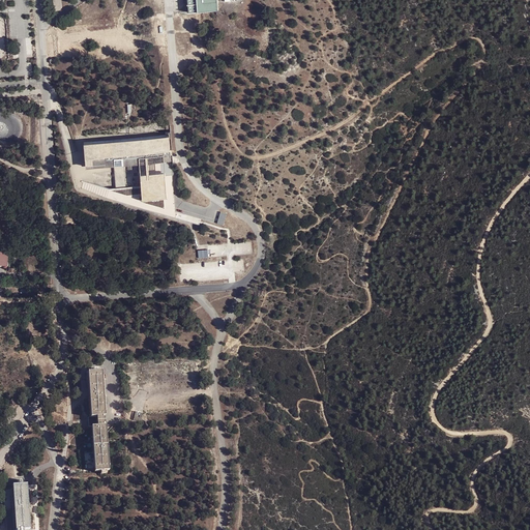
[(217,0),(186,0),(187,12),(218,10),(217,0)]
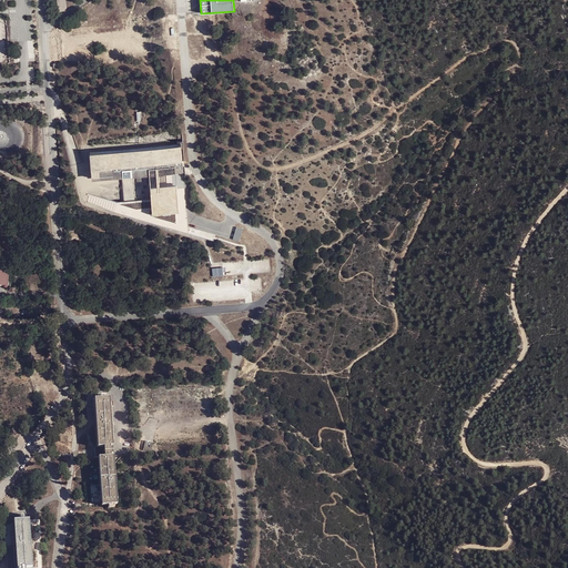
[(181,144),(90,152),(92,178),(92,180),(121,176),(133,176),(150,174),(151,199),(152,215),(179,212),(175,172),(183,172),(183,165),(184,165),(184,162),(184,160),(182,160),(181,144)]
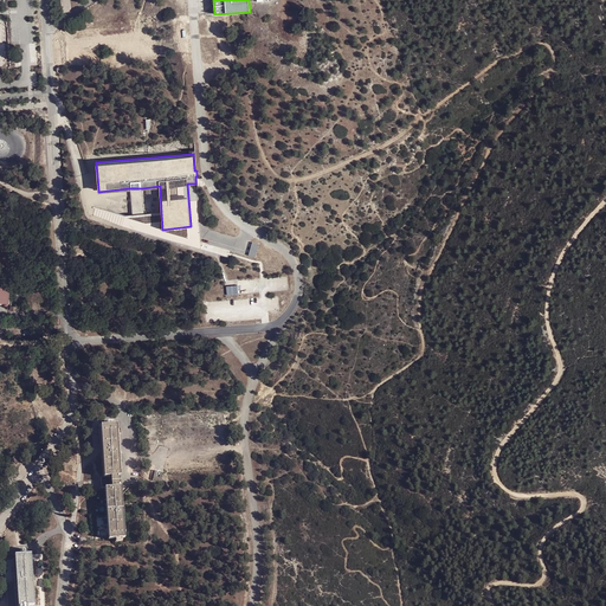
[(142,188),(129,188),(133,214),(144,213),(142,188)]
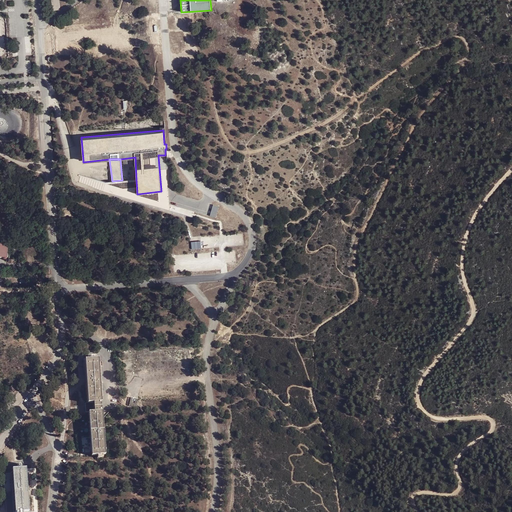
[(122,180),(112,181),(112,190),(113,194),(138,202),(138,198),(137,194),(136,179),(122,180)]
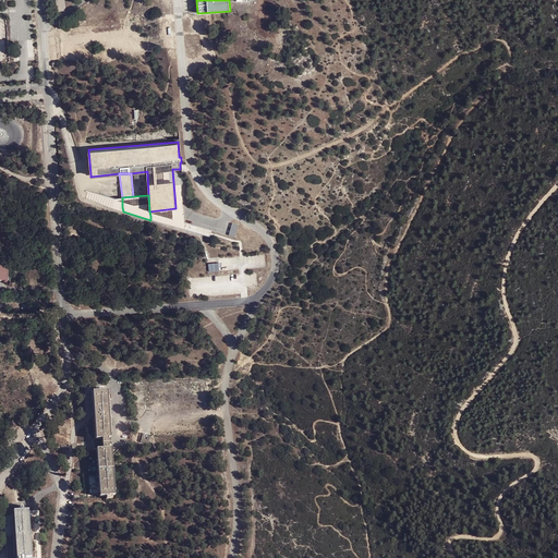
[(238,225),(232,223),(229,234),(234,237),(238,225)]
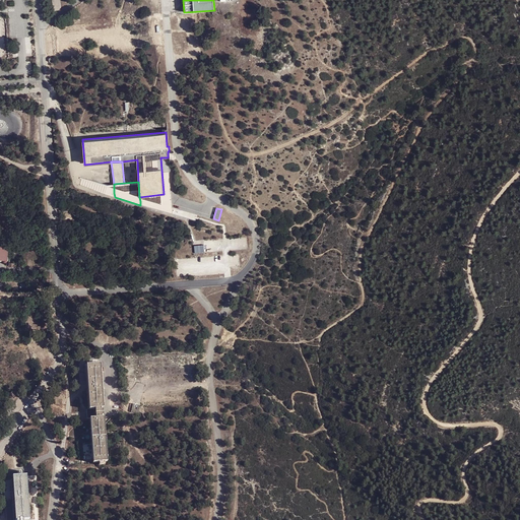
[(0,259),(9,260),(10,245),(0,244),(0,259)]
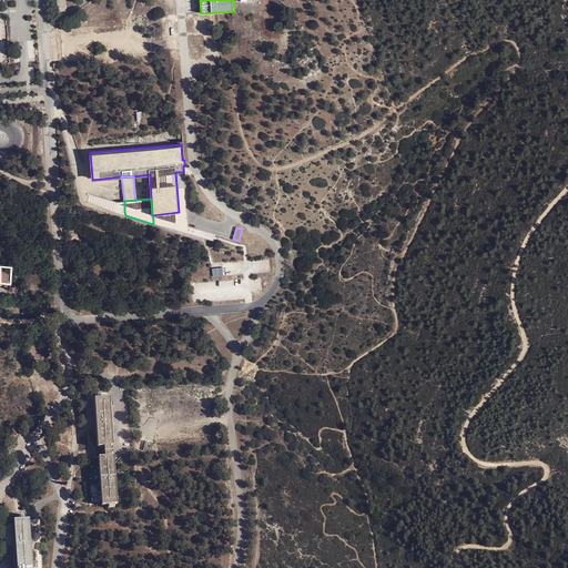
[(93,403),(93,409),(94,409),(98,450),(97,450),(94,452),(94,456),(95,462),(99,460),(102,509),(110,508),(117,507),(112,443),(114,443),(112,408),(110,408),(109,402),(101,403),(93,403)]
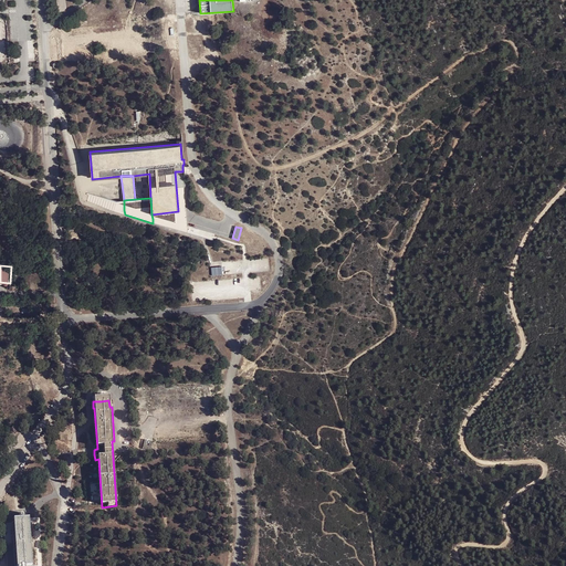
[(144,438),(143,447),(150,449),(152,440),(144,438)]
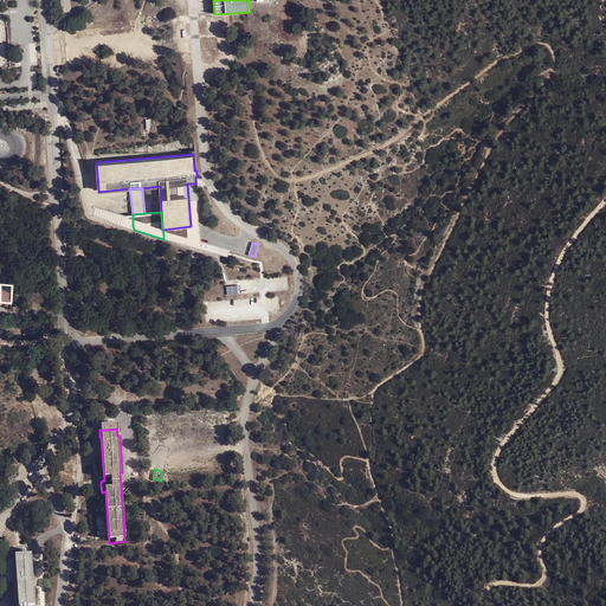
[(32,605),(30,559),(21,559),(14,560),(14,563),(12,563),(14,605),(32,605)]
